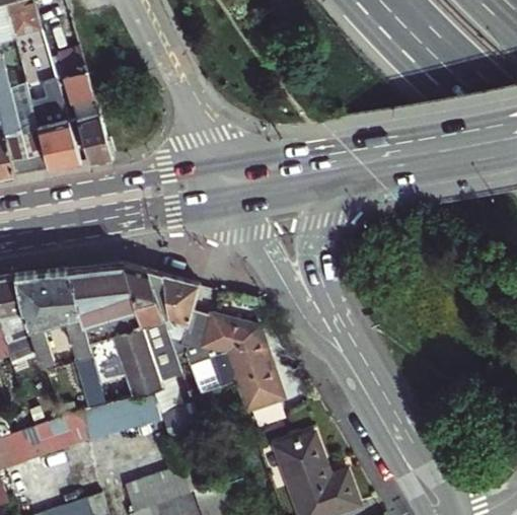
[(16,0),(8,2),(0,4),(0,129),(11,175),(29,172),(47,169),(34,127),(17,130),(8,99),(0,71),(0,42),(38,30),(28,0),(16,0)]
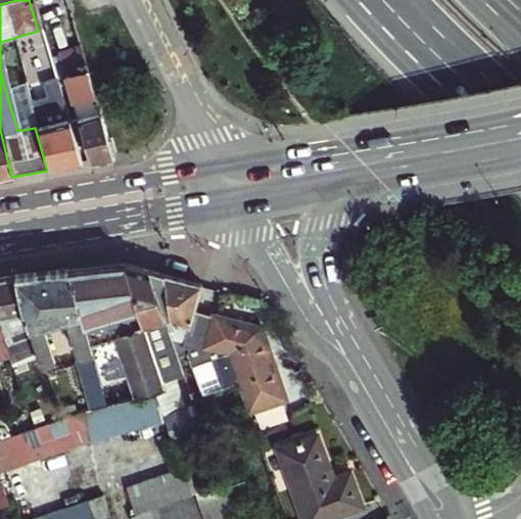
[(53,81),(78,166),(94,162),(111,158),(107,148),(100,123),(79,47),(45,53),(53,81)]
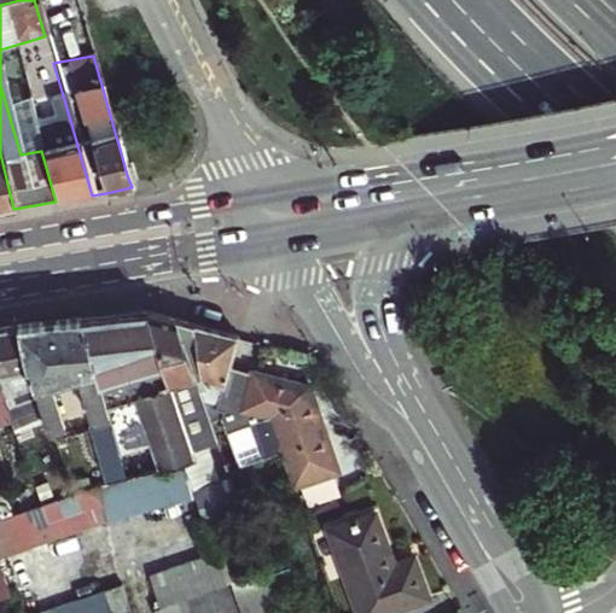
[(62,146),(41,151),(56,202),(71,199),(92,196),(63,95),(45,101),(57,141),(62,146)]
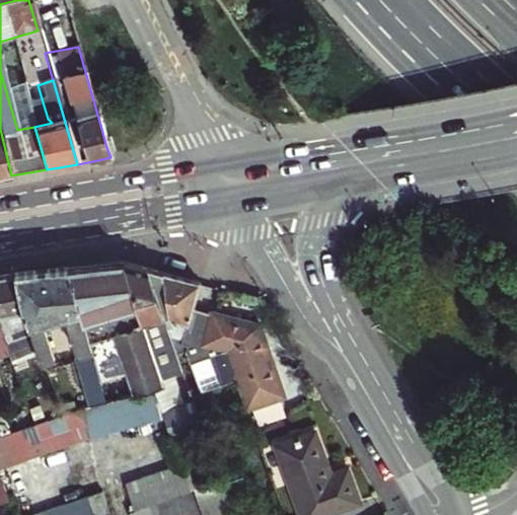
[(34,127),(26,95),(8,99),(17,130),(34,127)]
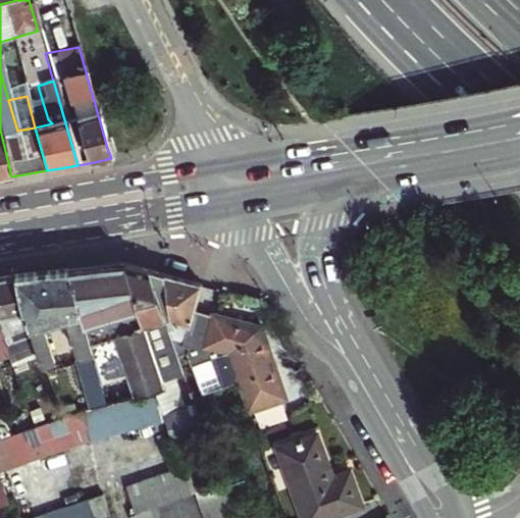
[(0,177),(11,176),(0,130),(0,177)]
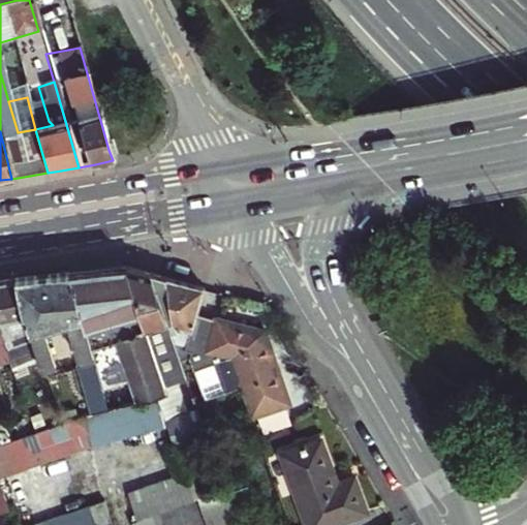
[(122,342),(115,344),(135,403),(155,398),(164,395),(123,269),(110,270),(94,272),(115,336),(120,335),(122,342)]
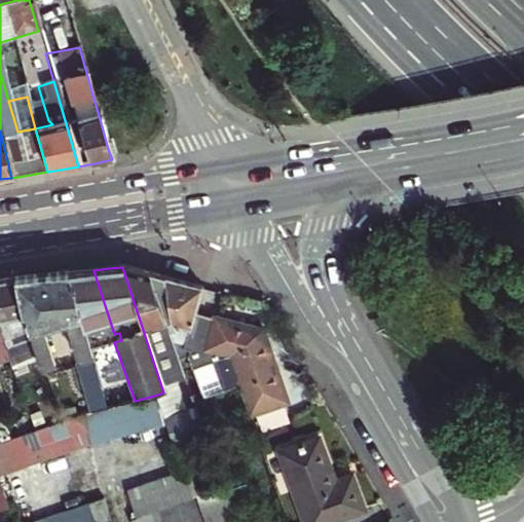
[(138,271),(122,267),(163,393),(164,395),(178,390),(173,373),(181,370),(177,358),(170,338),(170,332),(173,330),(167,314),(164,277),(138,271)]
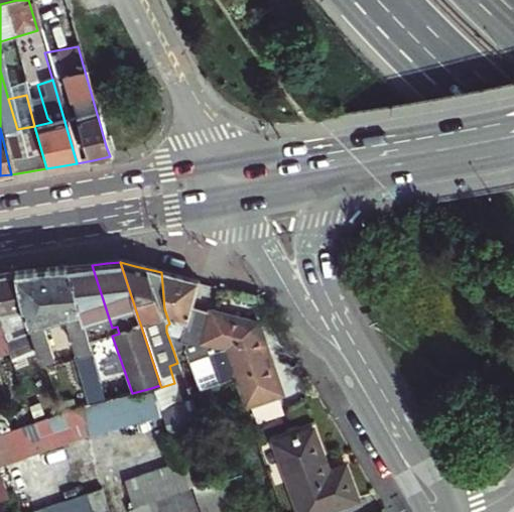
[(81,266),(66,268),(89,346),(105,341),(104,338),(112,336),(119,334),(117,327),(112,328),(92,265),(81,266)]
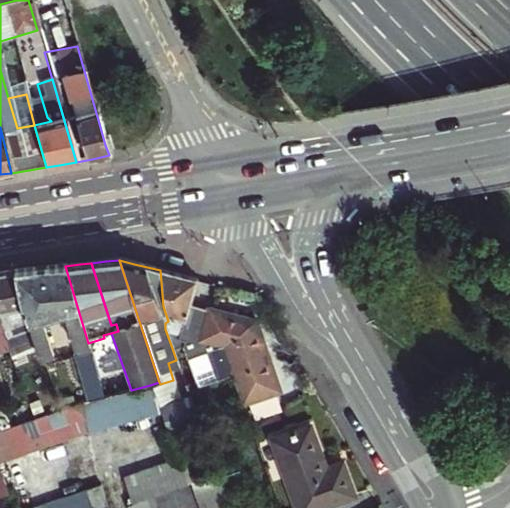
[(88,343),(65,266),(40,269),(13,272),(23,309),(47,366),(55,364),(57,358),(40,321),(65,316),(76,354),(78,354),(92,402),(104,399),(100,384),(94,365),(88,343)]
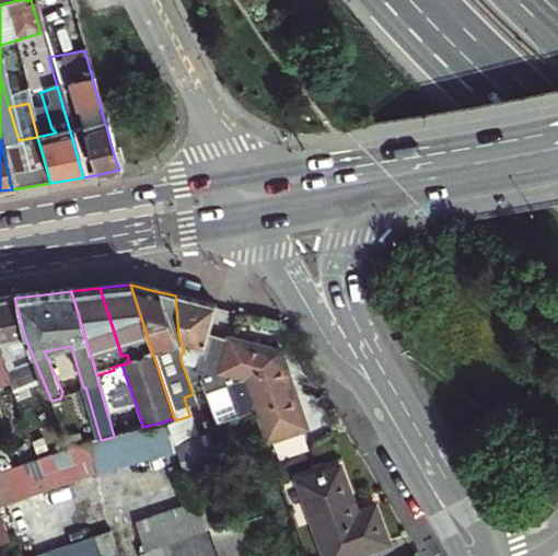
[(211,335),(214,305),(187,299),(175,296),(178,335),(184,351),(181,354),(181,360),(188,381),(198,381),(201,391),(214,389),(213,385),(214,377),(207,374),(207,370),(211,335)]
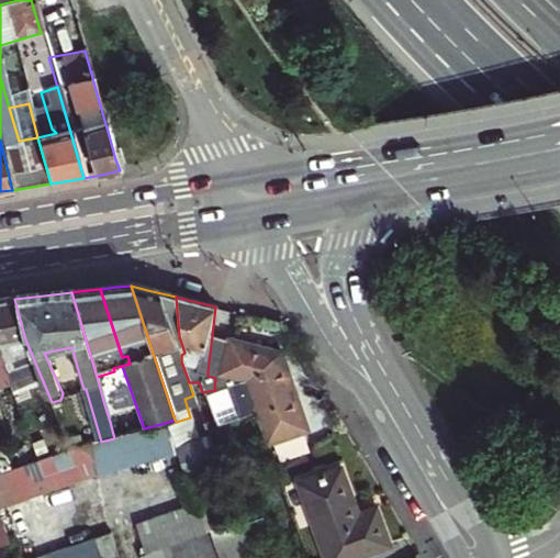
[(0,343),(25,339),(14,299),(1,301),(0,301),(0,343)]
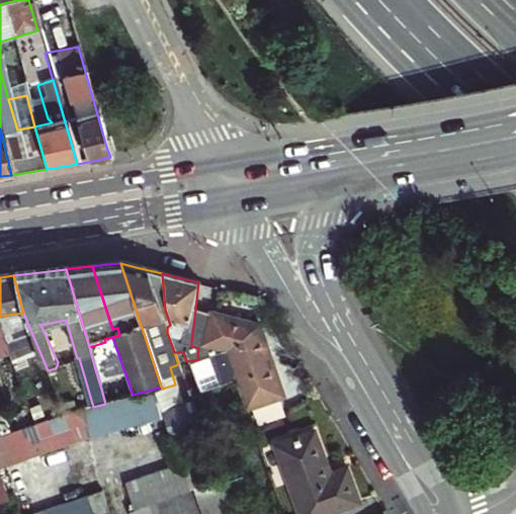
[(206,312),(195,310),(191,342),(191,346),(198,348),(197,356),(198,359),(213,356),(221,386),(238,381),(245,406),(285,396),(269,347),(262,323),(206,312)]
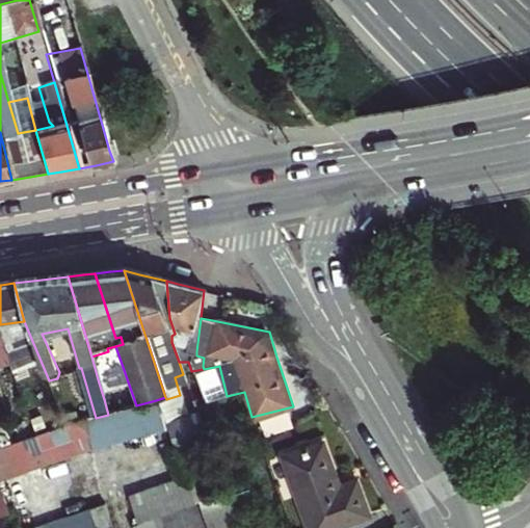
[(111,376),(98,379),(104,399),(117,395),(111,376)]
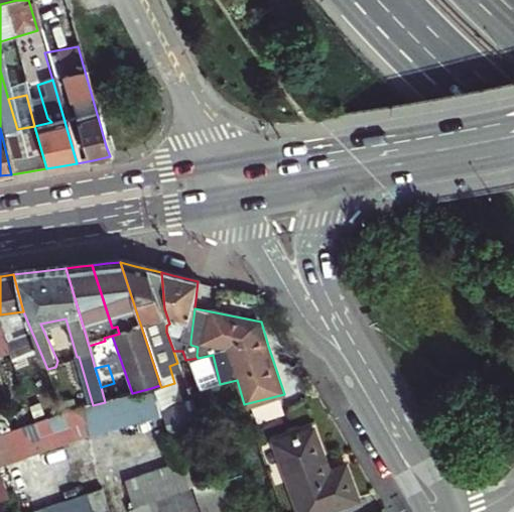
[(93,405),(0,433),(0,467),(87,436),(159,414),(151,388),(132,393),(105,402),(93,405)]
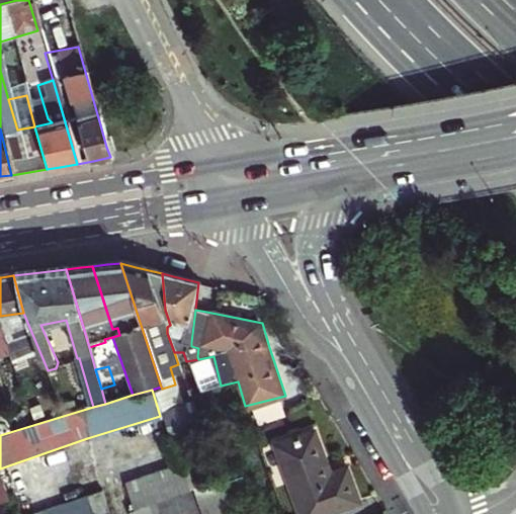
[(191,400),(160,411),(162,418),(169,435),(200,425),(191,400)]
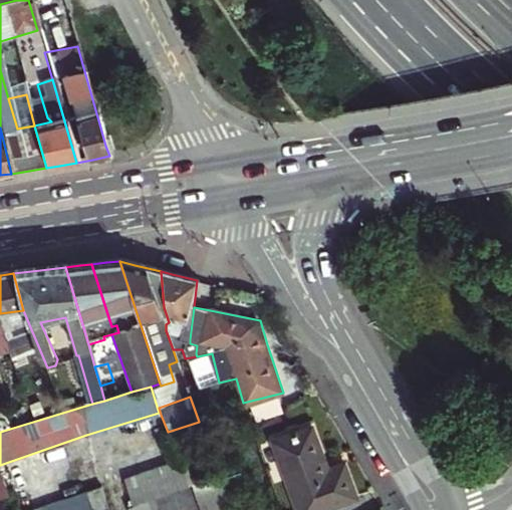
[(311,428),(273,439),(293,509),(319,509),(351,500),(342,467),(325,472),(319,452),(311,428)]
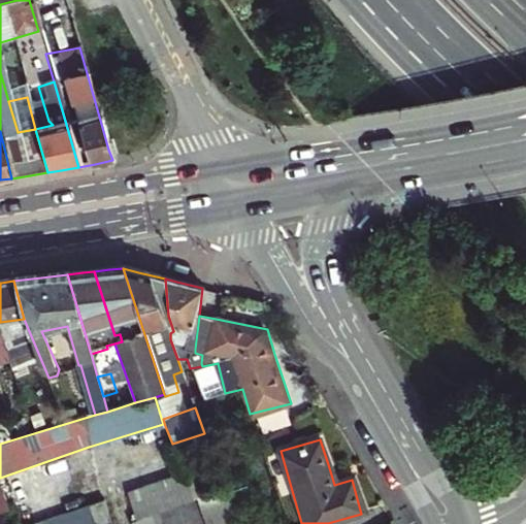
[(192,499),(183,473),(127,492),(136,519),(192,499)]
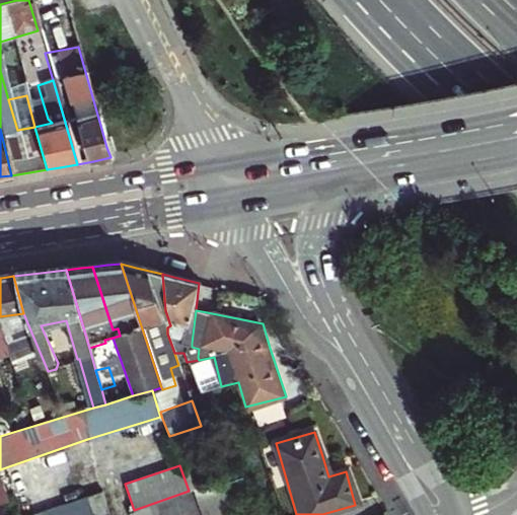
[(0,498),(9,496),(0,472),(0,498)]
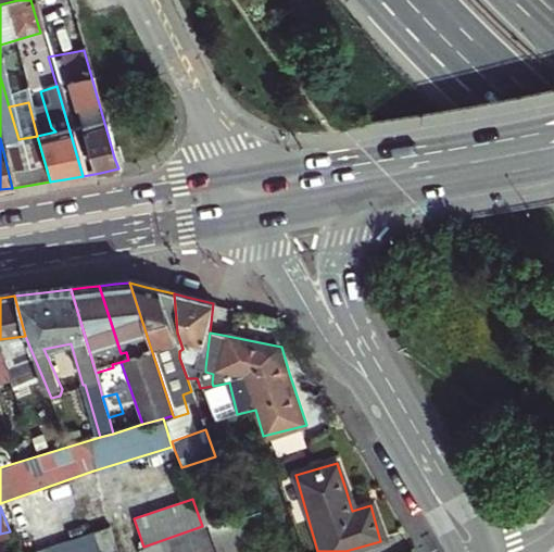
[(250,551),(237,516),(209,526),(217,551),(250,551)]
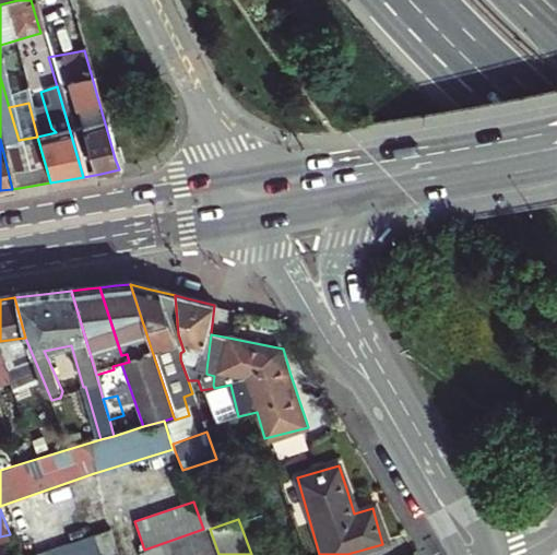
[(110,530),(40,554),(119,554),(110,530)]
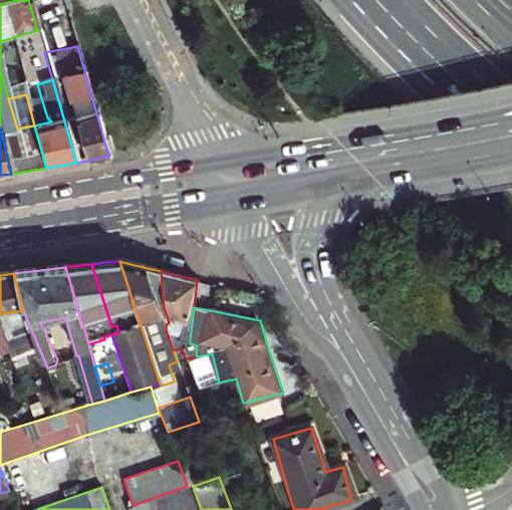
[(9,491),(0,493),(0,509),(16,509),(9,491)]
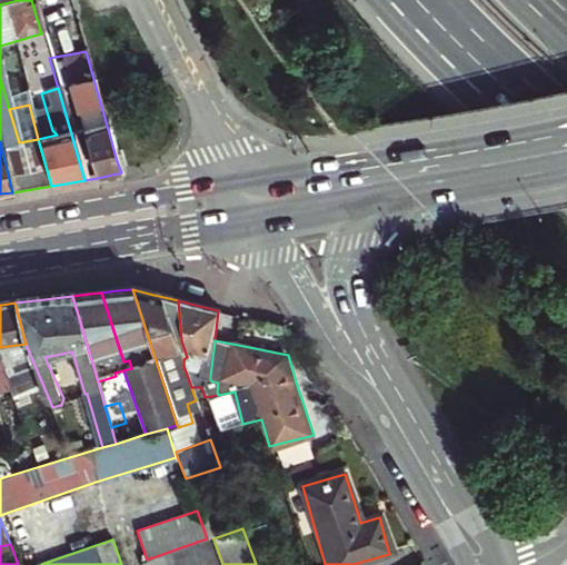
[(175,564),(171,554),(142,564),(175,564)]
